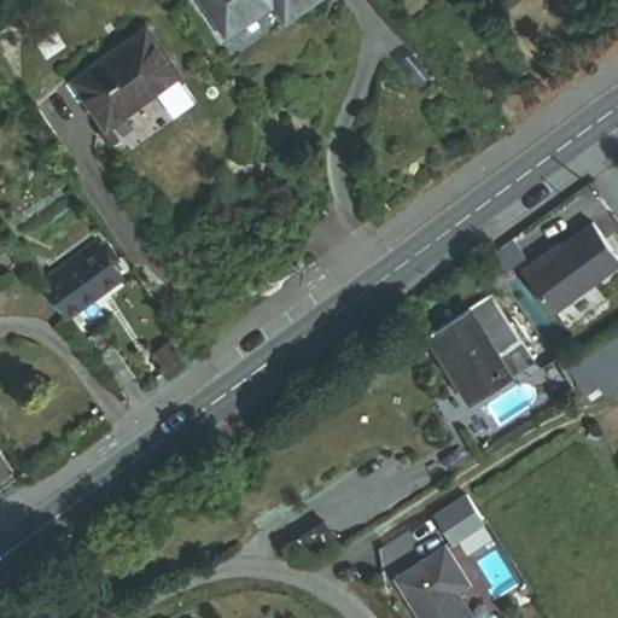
[(130,1),(65,47),(97,92),(162,46),(130,1)]
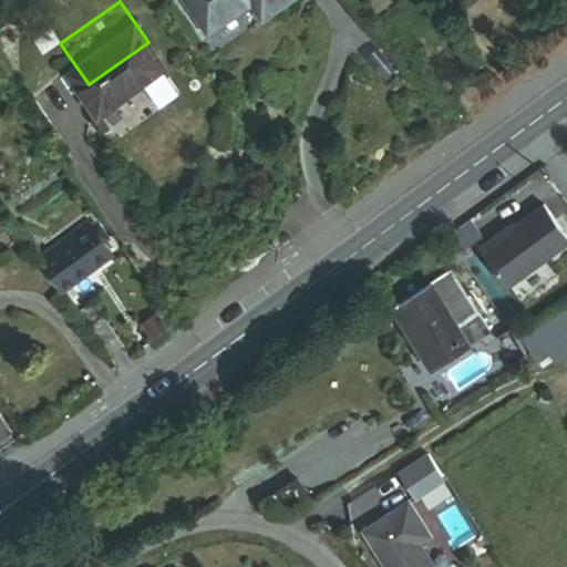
[(507,282),(566,239),(566,234),(547,207),(514,232),(512,229),(483,249),(507,282)]
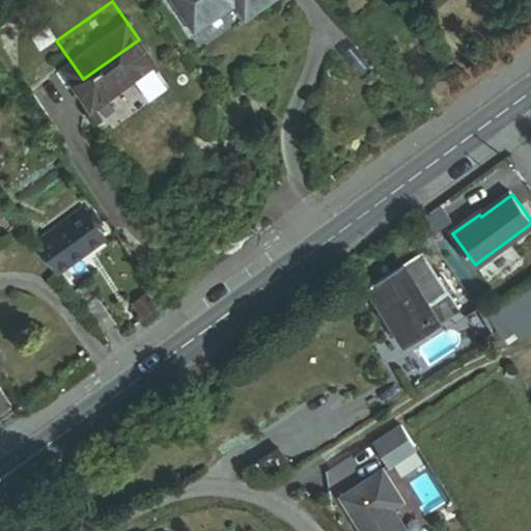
[(432,238),(452,223),(442,207),(422,223),(432,238)]
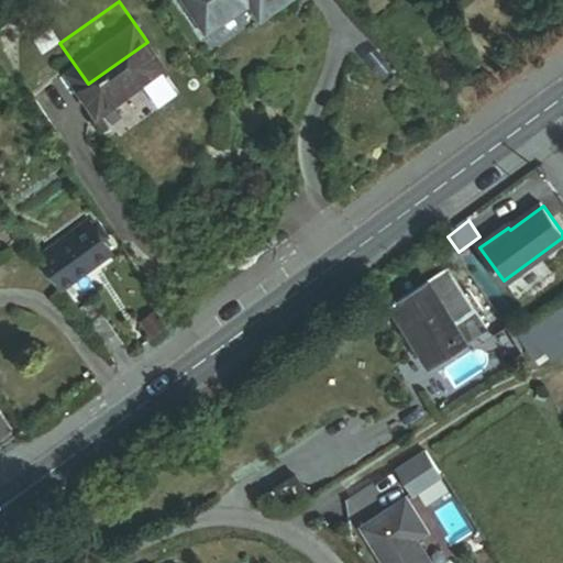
[(91,227),(42,261),(64,291),(111,258),(103,247),(109,244),(100,231),(96,233),(91,227)]
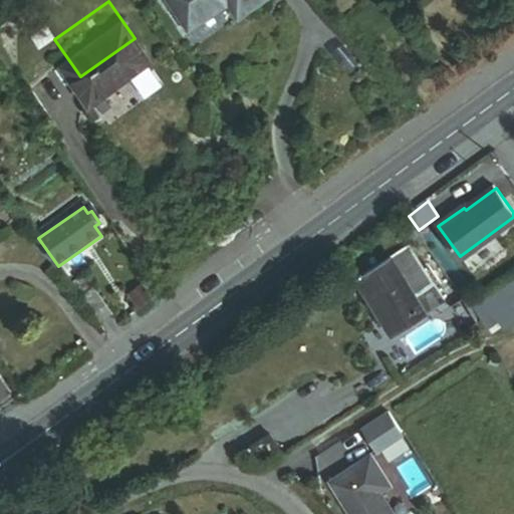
[(447,303),(412,251),(360,285),(396,337),(447,303)]
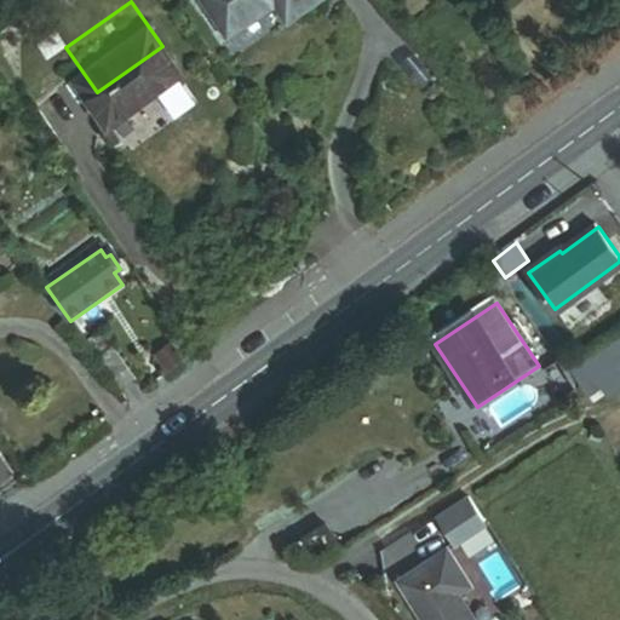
[(619,340),(570,373),(589,402),(603,394),(610,405),(619,399),(619,340)]
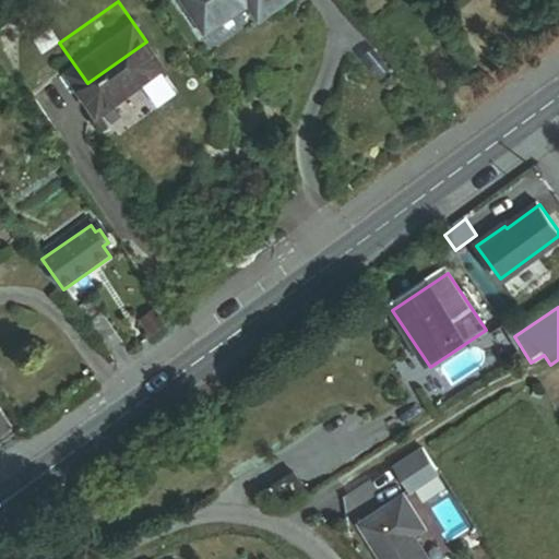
[(444,482),(423,451),(394,471),(416,502),(444,482)]
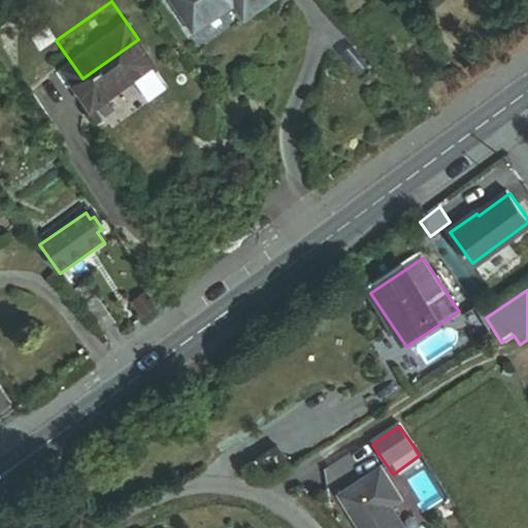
[(401,527),(395,519),(407,510),(387,482),(351,506),(365,527),(401,527)]
